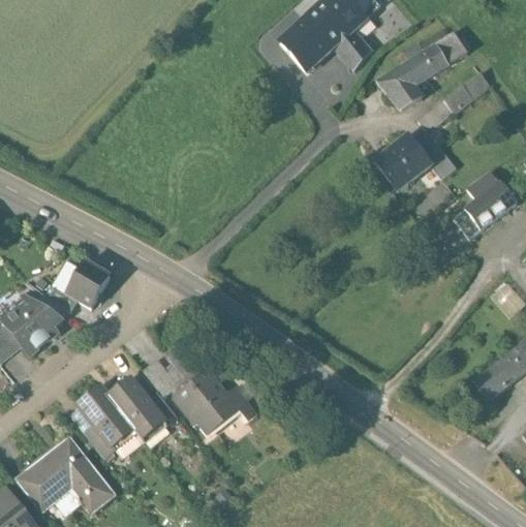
[(314,0),(273,38),(303,72),(329,50),(349,71),(371,52),(351,29),(366,16),(351,0),(314,0)]
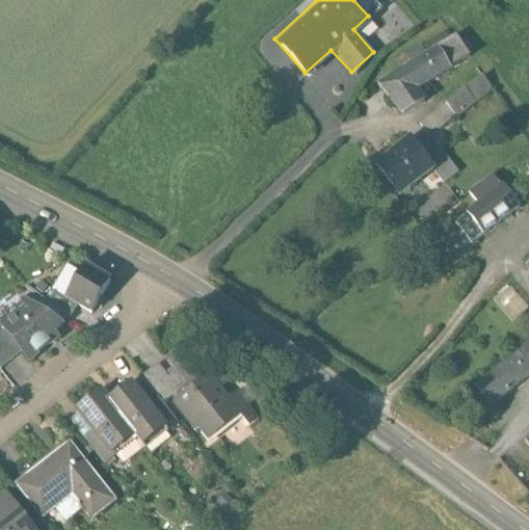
[(380,5),(375,0),(353,0),(368,16),(380,5)]
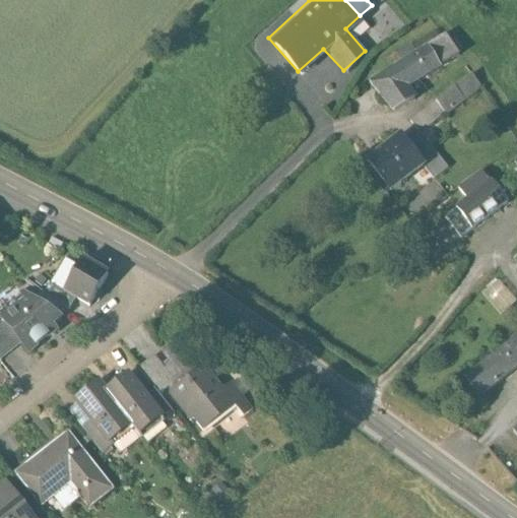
[(456,51),(443,29),(365,78),(391,107),(415,92),(408,80),(456,51)]
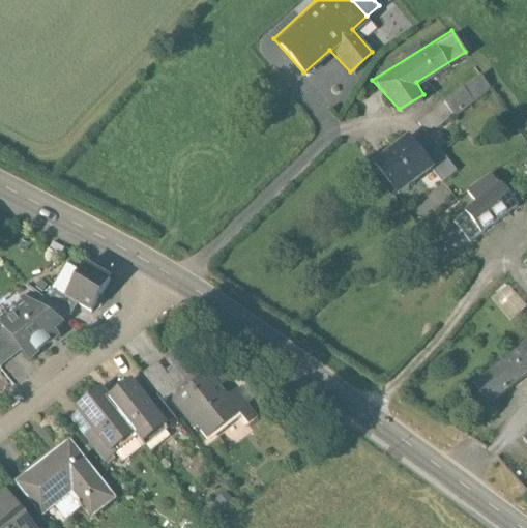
[(407,129),(371,157),(397,191),(428,165),(432,162),(415,141),(407,129)]
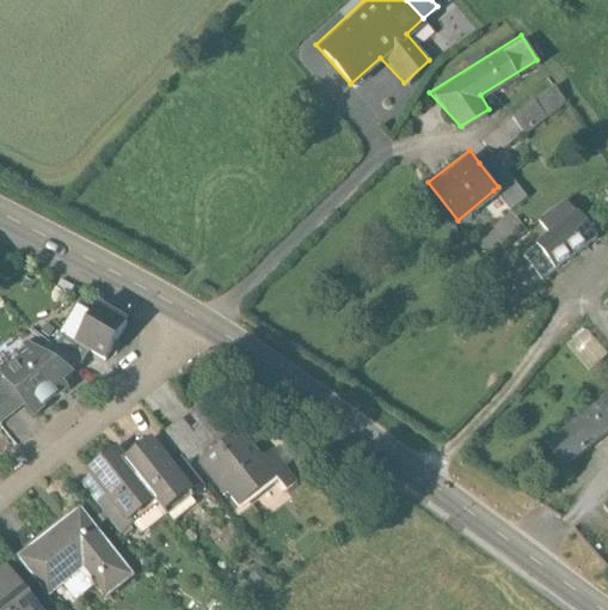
[(524,193),(492,152),(479,163),(498,187),(493,190),(507,207),(524,193)]
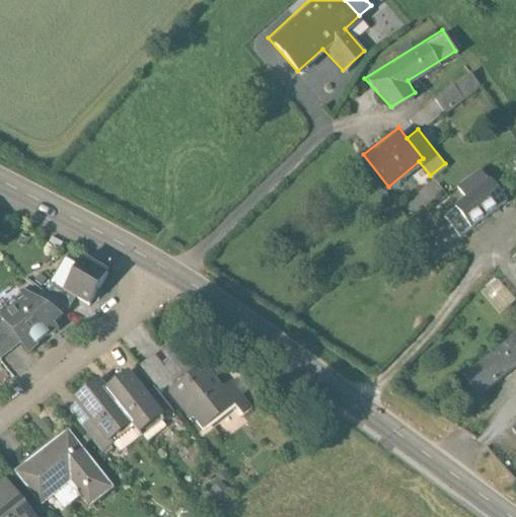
[(452,208),(468,229),(497,207),(481,186),(452,208)]
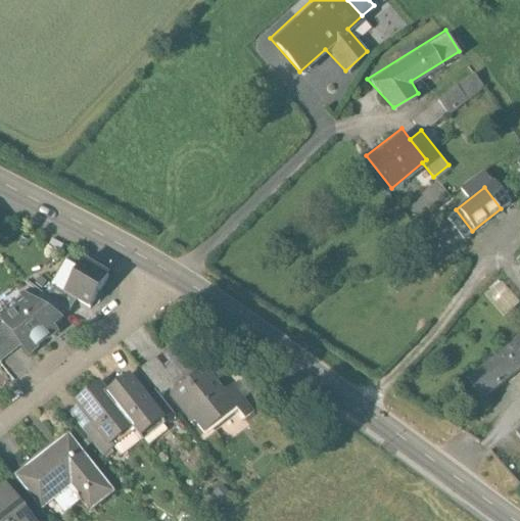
[(113,268),(87,251),(63,290),(91,306),(113,268)]
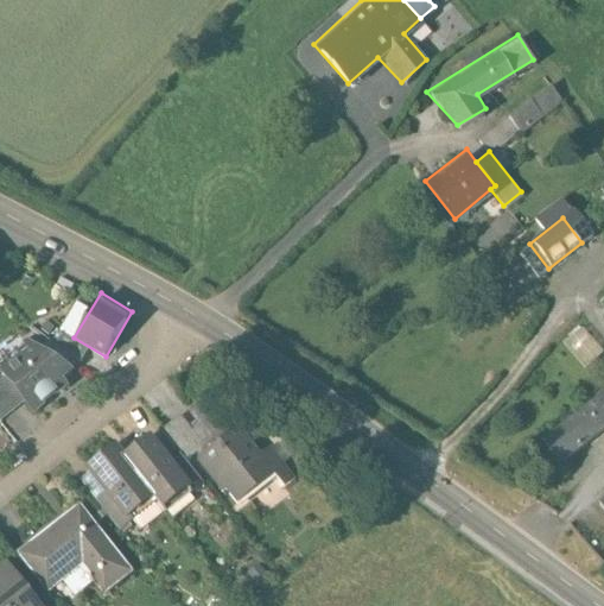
[(602,353),(578,326),(559,342),(583,370),(602,353)]
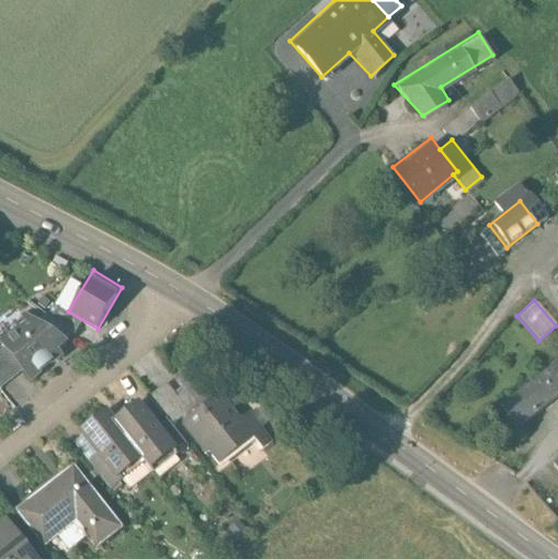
[(73,348),(47,310),(3,342),(22,368),(30,379),(73,348)]
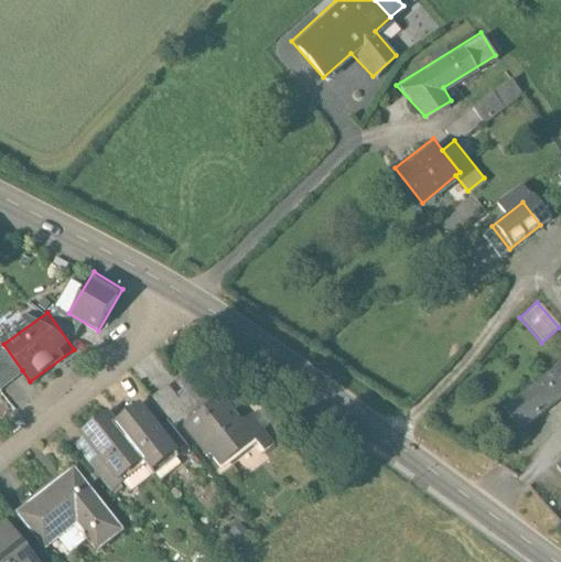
[(3,344),(0,339),(0,386),(22,370),(3,344)]
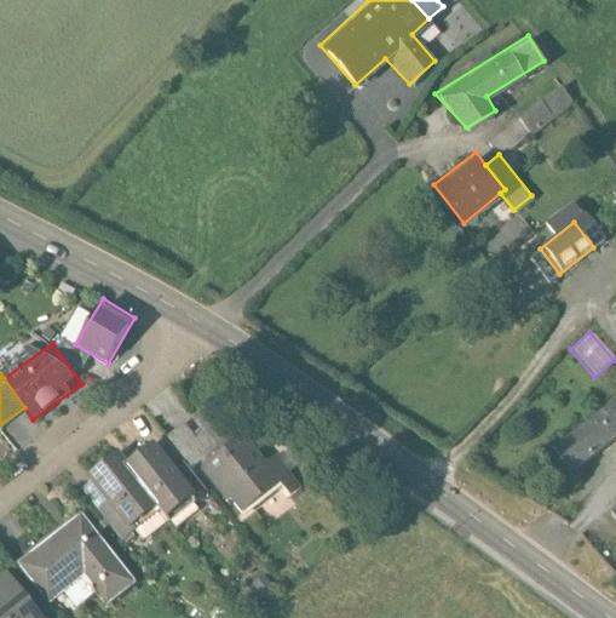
[(615,394),(550,447),(571,475),(615,438),(615,394)]
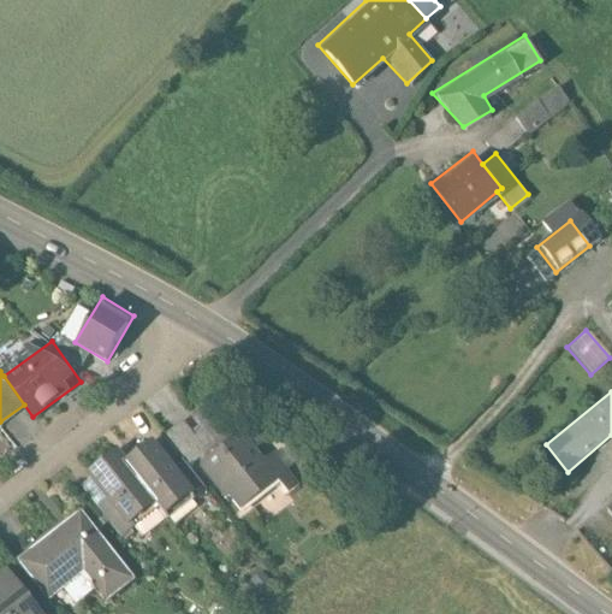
[(265,441),(206,402),(161,435),(233,519),(279,483),(289,494),(299,486),(265,441)]
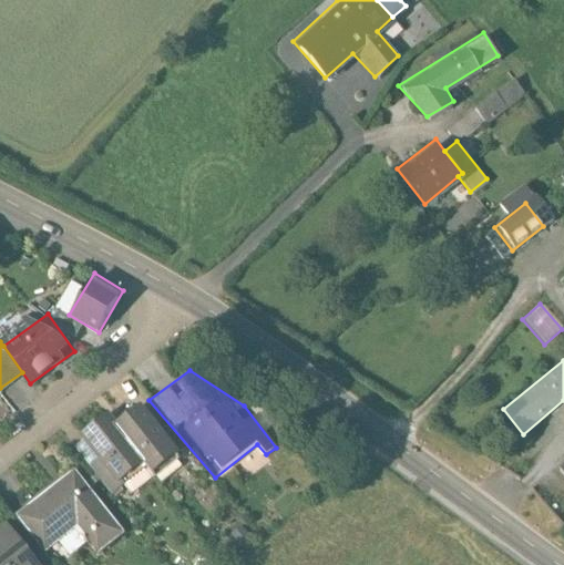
[(143,397),(115,419),(150,462),(157,472),(185,450),(143,397)]
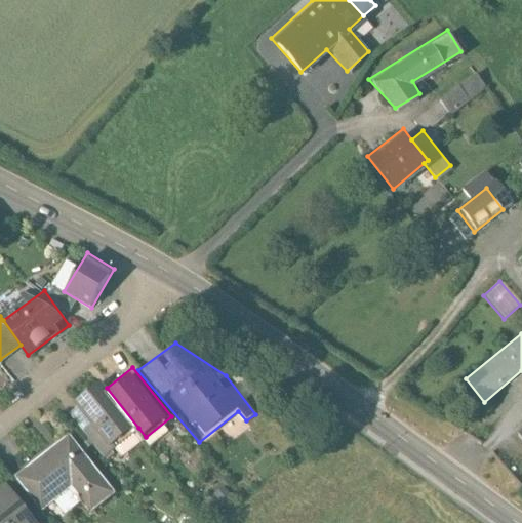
[(111,450),(138,428),(107,388),(99,379),(72,402),(111,450)]
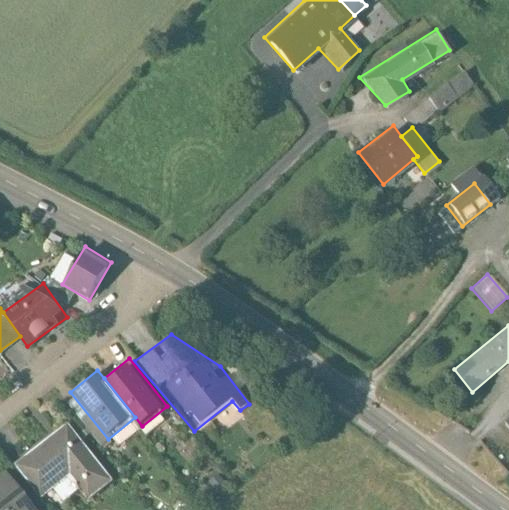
[(508,433),(508,415),(500,422),(508,433)]
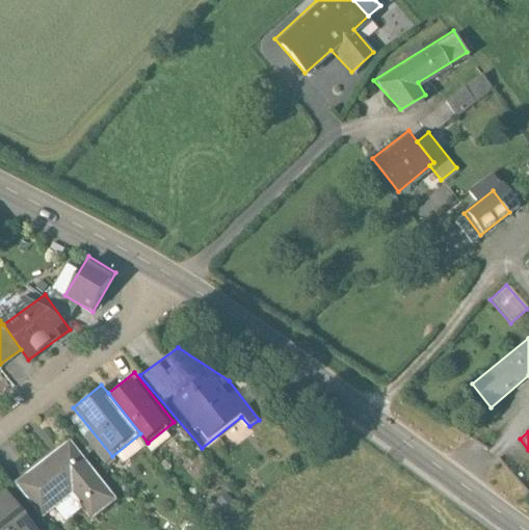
[(120,499),(70,435),(14,480),(43,518),(70,497),(90,522),(120,499)]
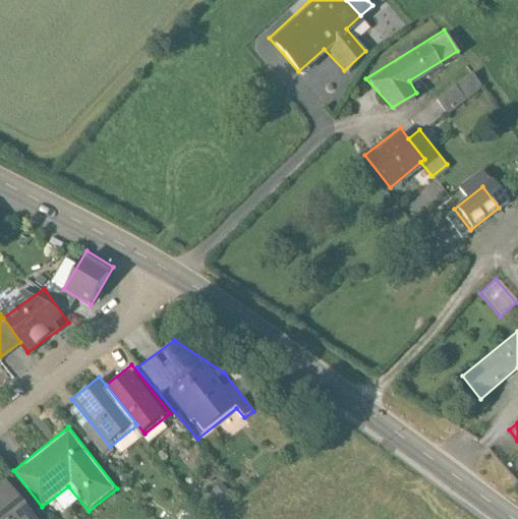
[(39,518),(6,476),(0,480),(0,518),(39,518)]
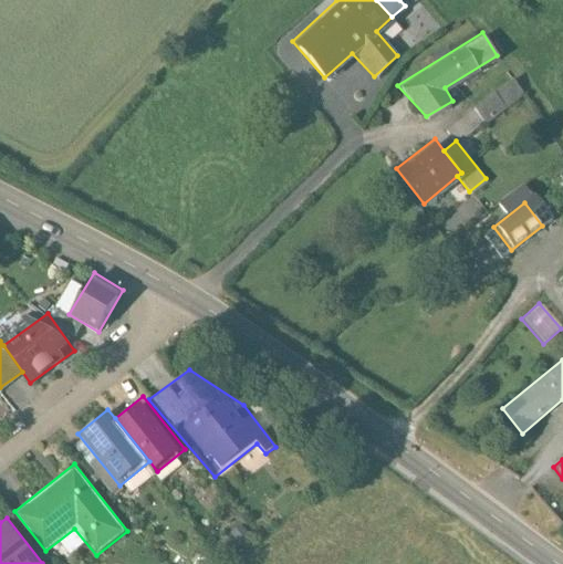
[(232,534),(241,544),(251,535),(243,525),(232,534)]
